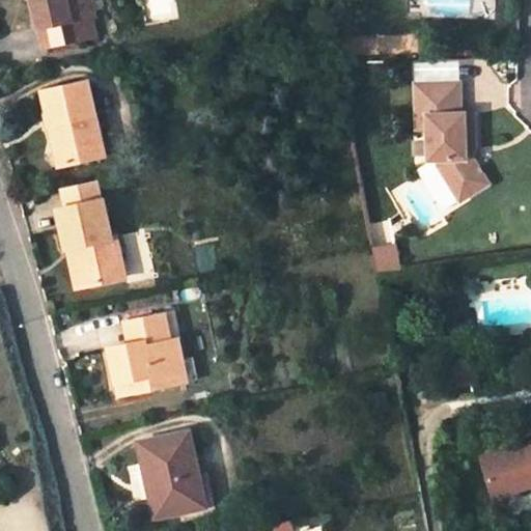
[(89,0),(35,0),(46,50),(90,39),(85,18),(93,16),(89,0)]
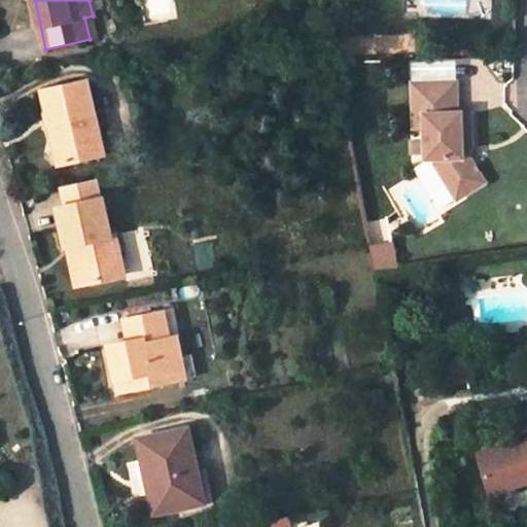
[(97,37),(93,15),(84,18),(90,39),(97,37)]
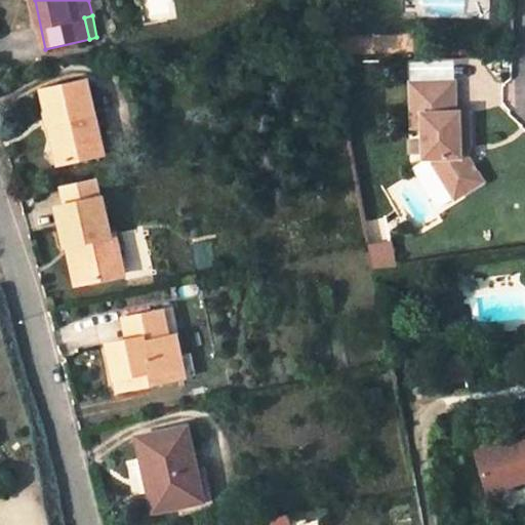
[(87,81),(44,91),(61,164),(95,156),(91,136),(99,134),(87,81)]
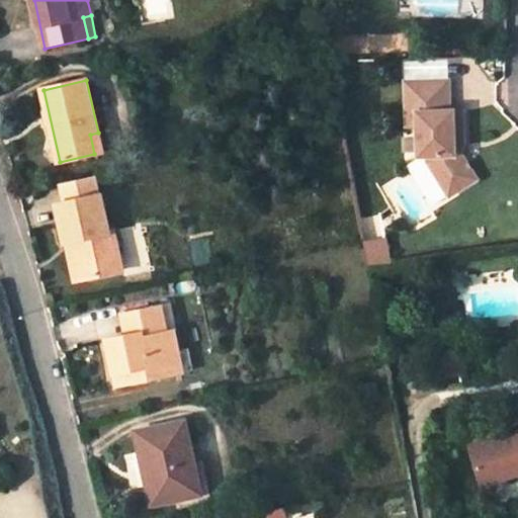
[(451,81),(409,83),(410,126),(421,126),(421,157),(430,157),(430,162),(451,196),(479,180),(463,155),(457,155),(457,145),(462,145),(466,145),(464,111),(452,111),(451,81)]
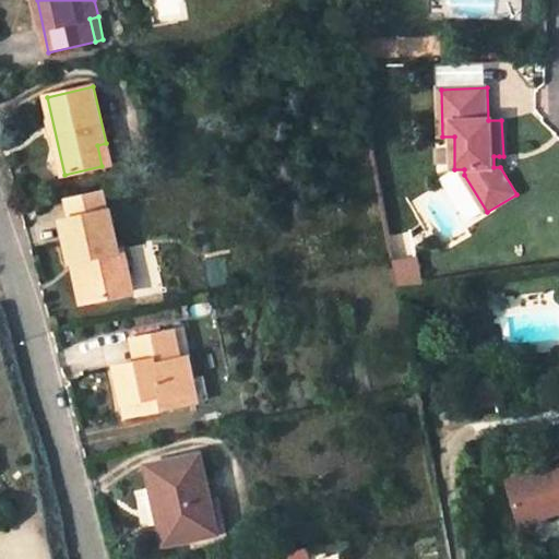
[(111,164),(106,143),(97,145),(102,166),(111,164)]
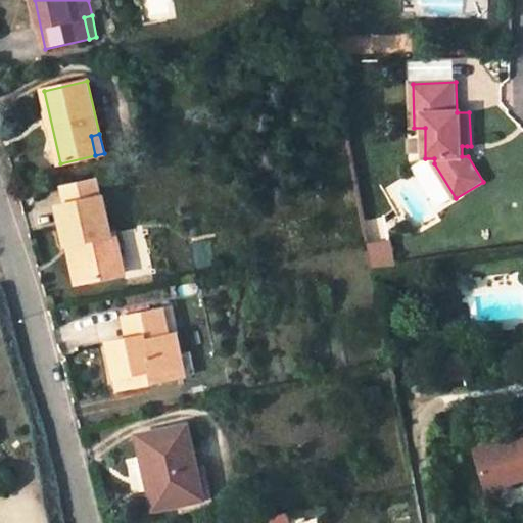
[(61,186),(66,204),(57,206),(66,244),(69,244),(78,241),(87,281),(125,273),(115,231),(111,232),(103,195),(100,196),(96,179),(61,186)]
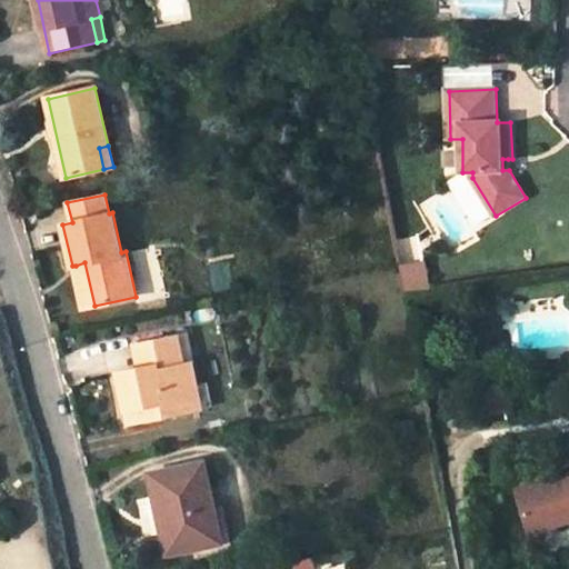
[(426,262),(422,235),(395,238),(399,260),(400,266),(426,262)]
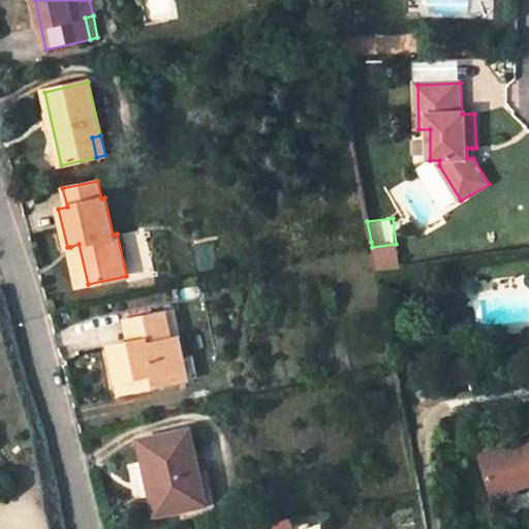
[(80,286),(88,284),(79,244),(70,247),(80,286)]
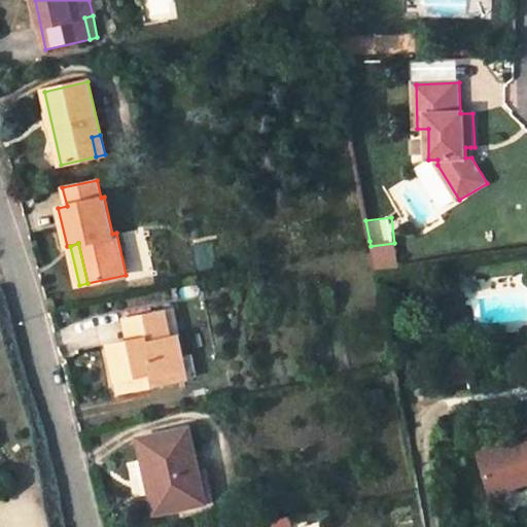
[(371,246),(375,272),(397,269),(394,243),(371,246)]
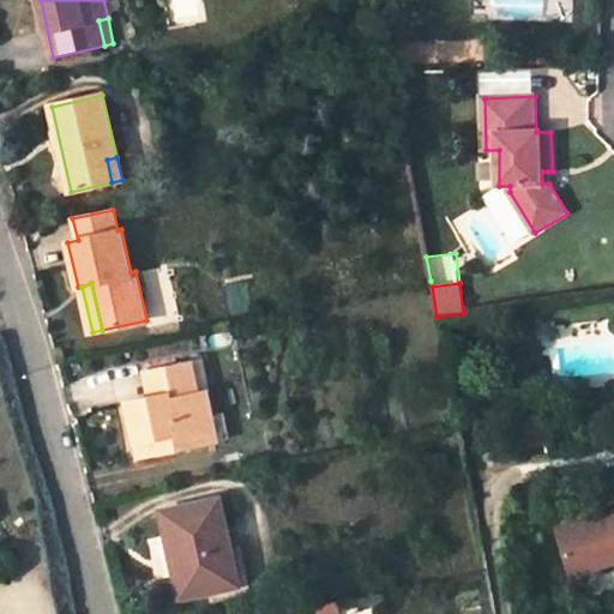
[(202,360),(193,362),(199,390),(206,389),(202,360)]
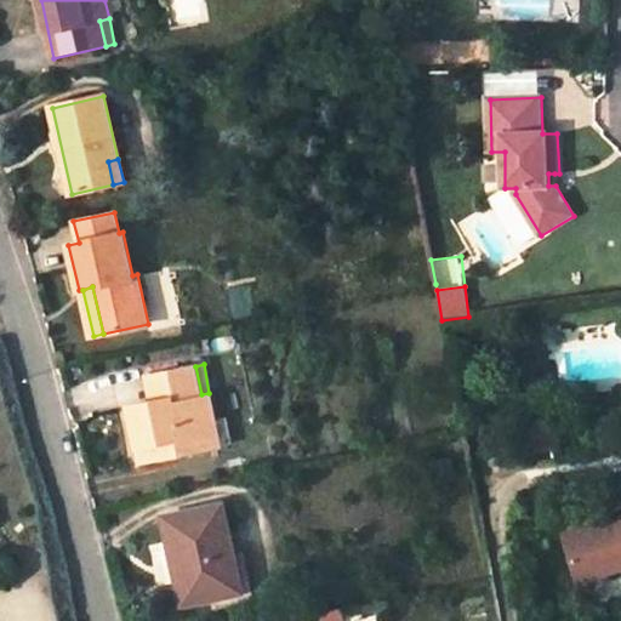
[(195,366),(148,377),(153,402),(130,406),(142,462),(211,449),(206,423),(215,421),(209,393),(201,394),(195,366)]
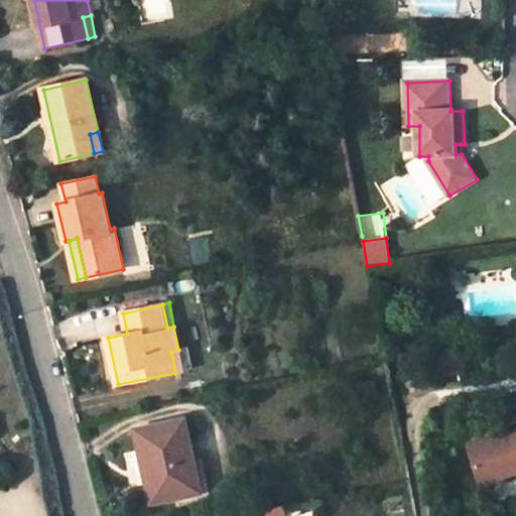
[(182,371),(178,350),(171,352),(175,373),(182,371)]
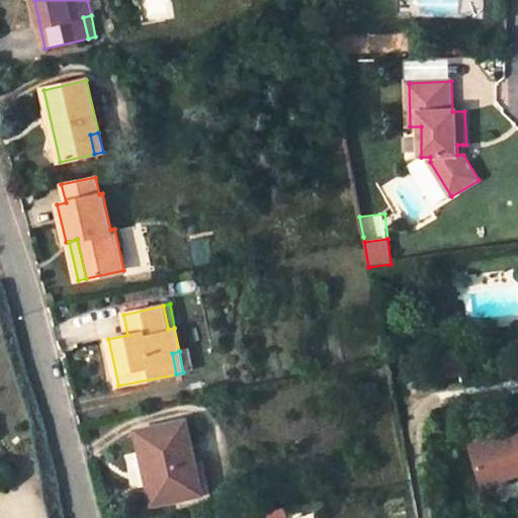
[(459,354),(444,358),(448,377),(463,374),(459,354)]
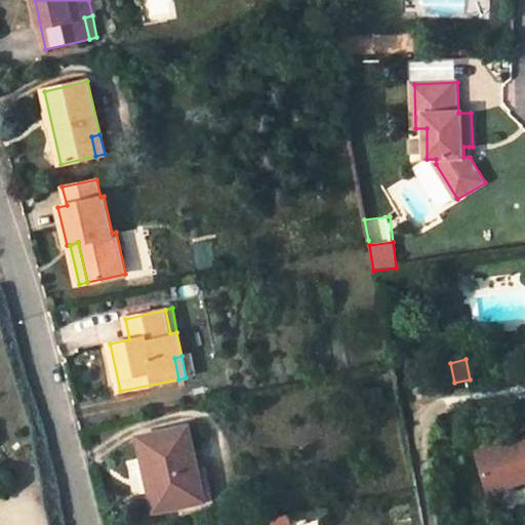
[(187,429),(140,440),(149,481),(153,480),(158,511),(179,506),(182,517),(200,513),(191,471),(196,470),(187,429)]
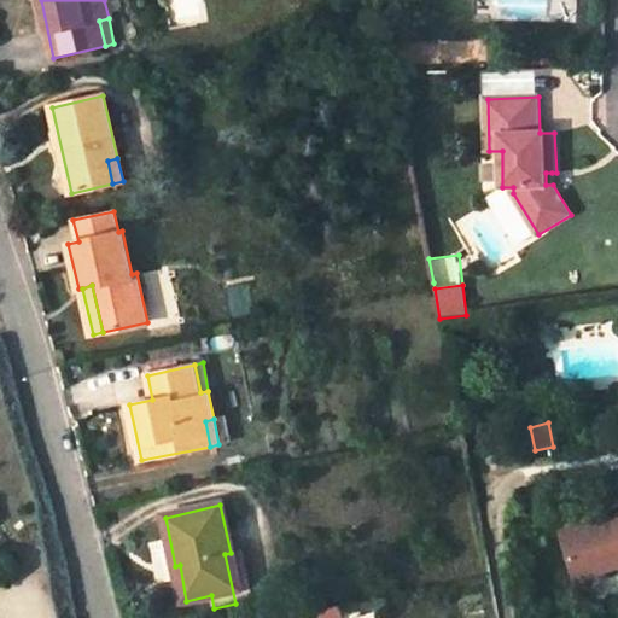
[(617,513),(564,529),(577,576),(617,564),(617,513)]
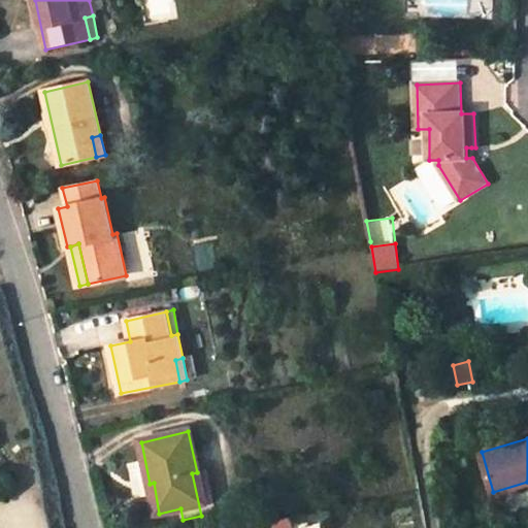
[(205,470),(197,472),(192,473),(201,516),(216,514),(205,470)]
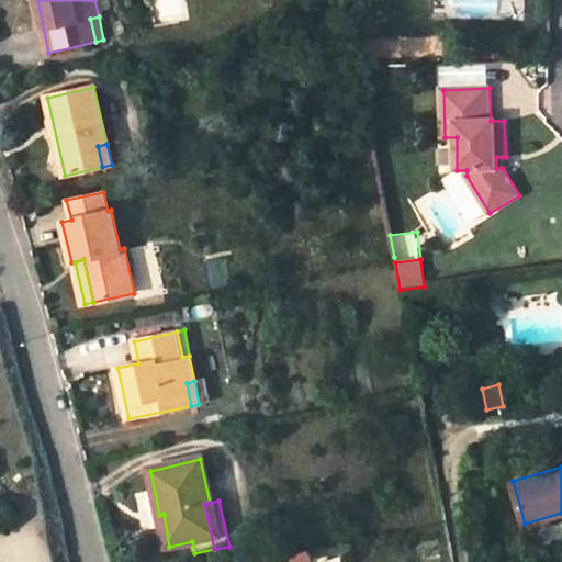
[(312,561),(308,551),(292,555),(293,561),(311,561),(312,561)]
